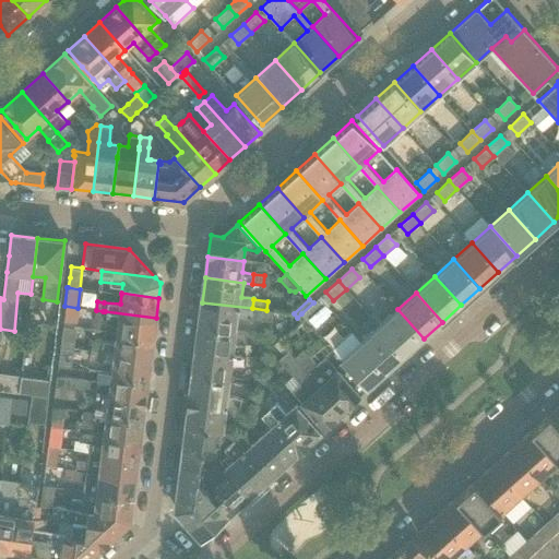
[(202,302),(199,325),(237,330),(239,317),(271,320),(272,310),(266,310),(252,308),(202,302)]
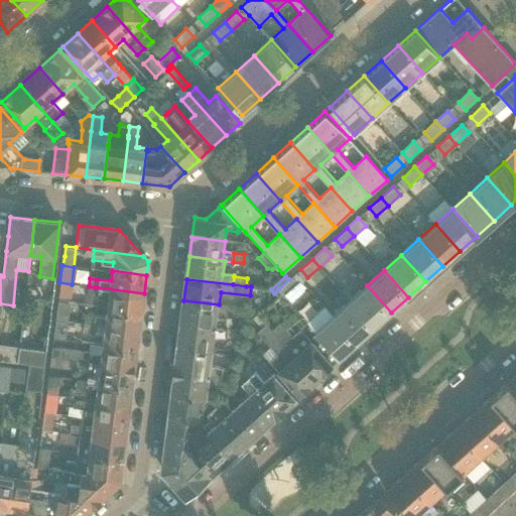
[(289,279),(278,289),(285,297),(297,286),(290,279),(289,279)]
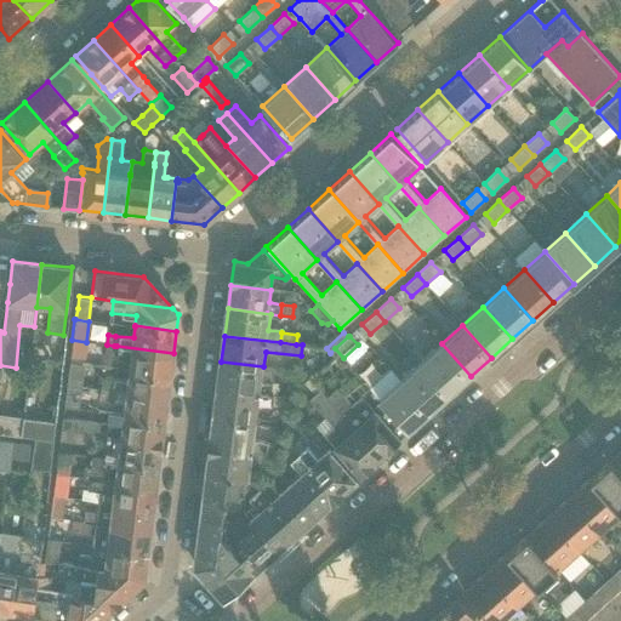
[(86,342),(72,340),(69,357),(84,359),(86,342)]
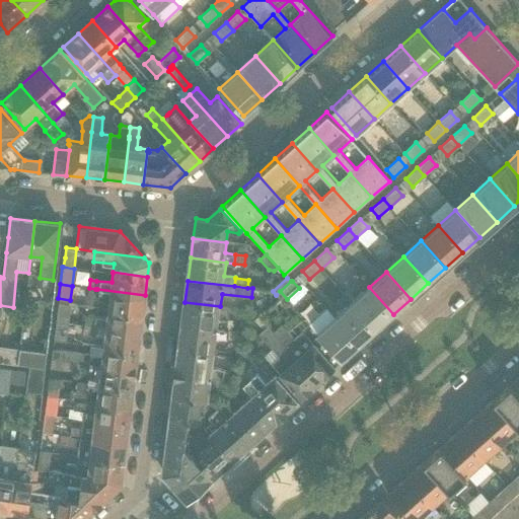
[(369,287),(352,302),(376,329),(393,314),(369,287)]
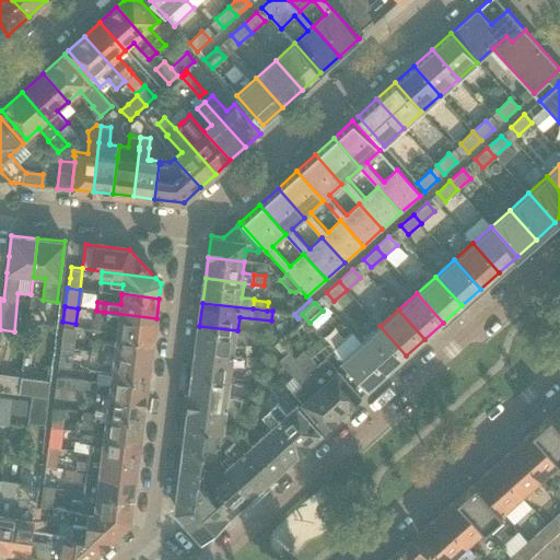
[(96,311),(95,322),(102,322),(117,324),(116,333),(154,337),(156,318),(105,312),(103,312),(96,311)]
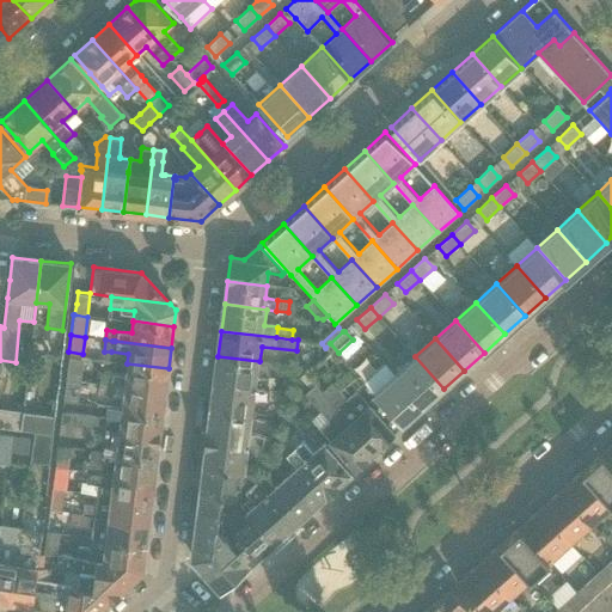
[(218,356),(214,383),(265,390),(268,377),(268,375),(269,362),(259,361),(218,356)]
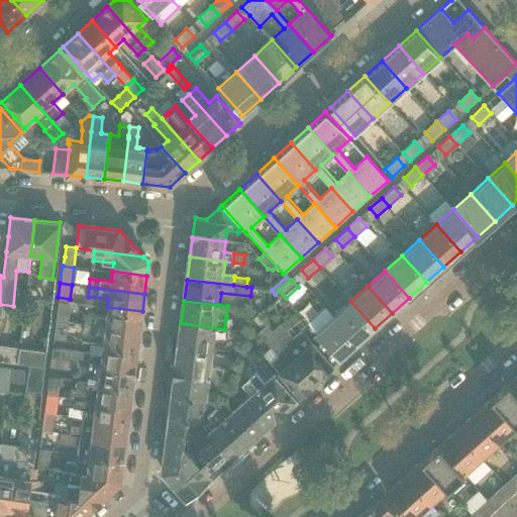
[(350,301),(333,316),(357,343),(375,328),(350,301)]
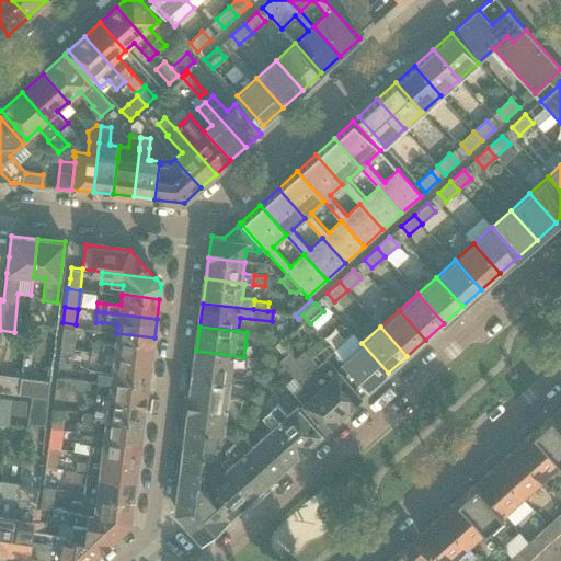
[(63,328),(60,346),(73,348),(77,329),(63,328)]
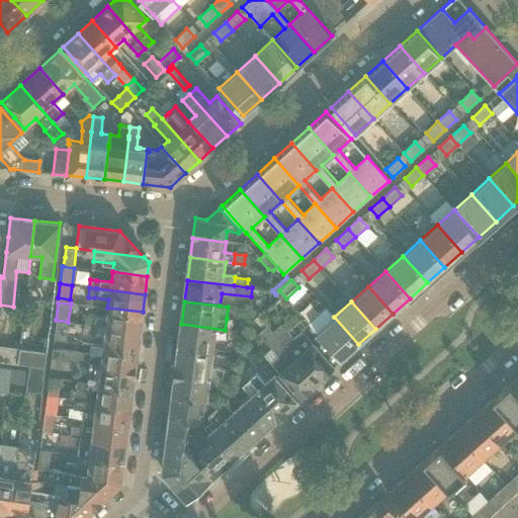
[(86,316),(85,324),(140,331),(143,312),(107,308),(106,319),(86,316)]
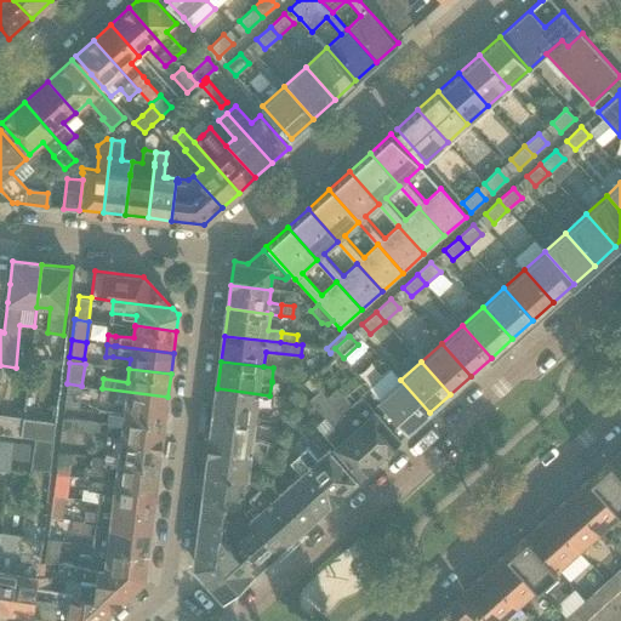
[(400,380),(380,399),(409,432),(429,412),(400,380)]
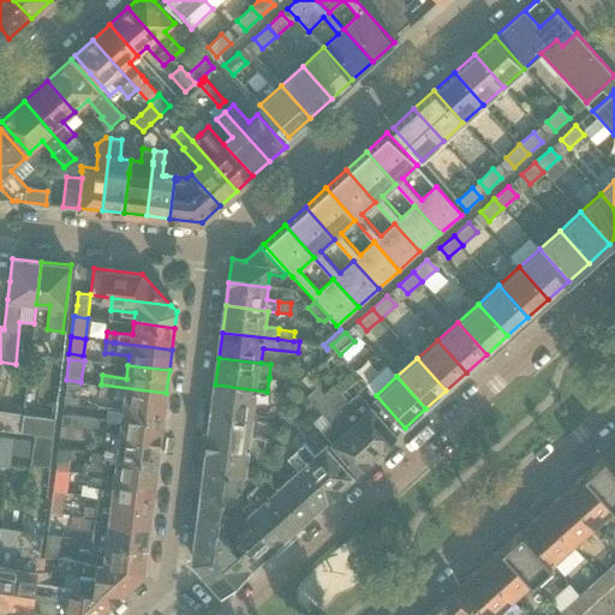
[(81,382),(66,380),(63,401),(78,404),(81,382)]
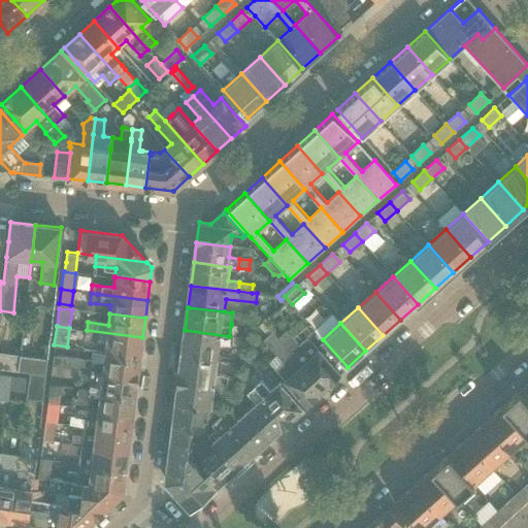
[(286,329),(277,337),(324,389),(340,373),(311,341),(307,336),(299,343),(286,329)]
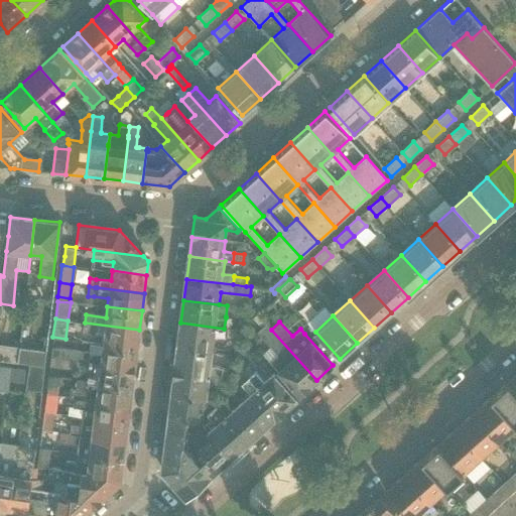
[(104,336),(103,344),(137,349),(139,330),(85,323),(83,334),(104,336)]
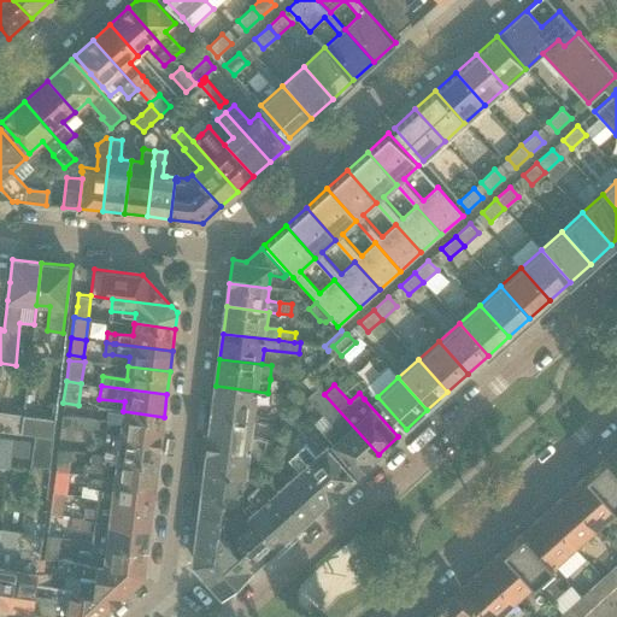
[(216,386),(212,416),(253,421),(257,400),(270,403),(271,393),(268,393),(216,386)]
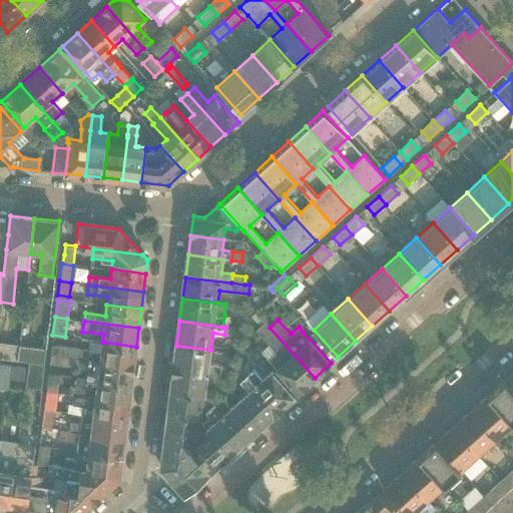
[(263,353),(287,380),(288,381),(298,393),(315,378),(270,328),(265,323),(257,330),(270,345),(263,353)]
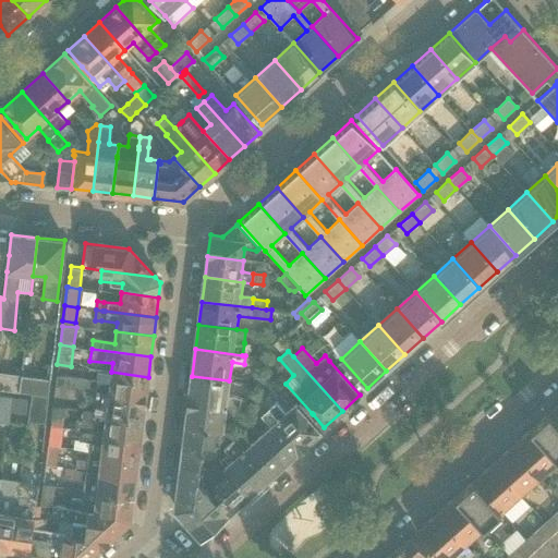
[(0,371),(0,388),(20,391),(22,375),(22,374),(0,371)]
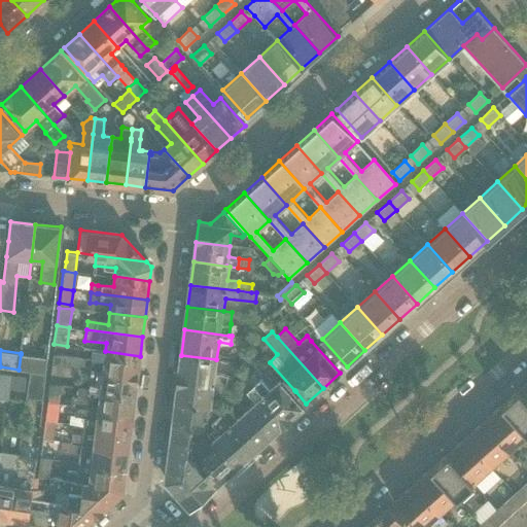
[(82,359),(81,367),(138,375),(140,356),(105,351),(103,361),(82,359)]
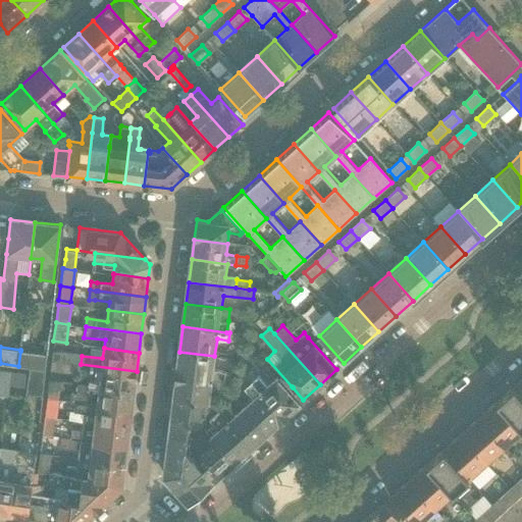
[(18,366),(18,367),(30,368),(45,370),(47,355),(20,351),(18,366)]
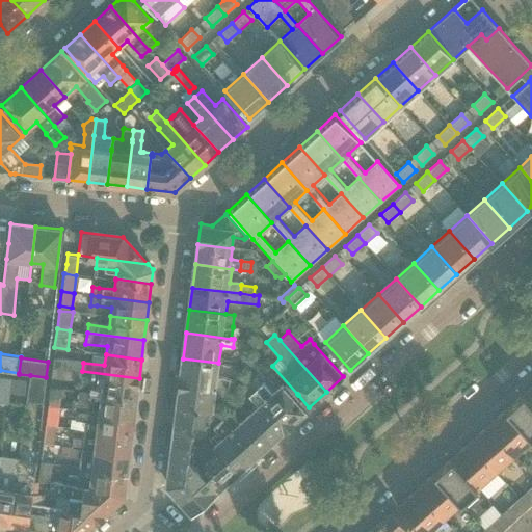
[(54,358),(53,368),(82,371),(83,363),(54,358)]
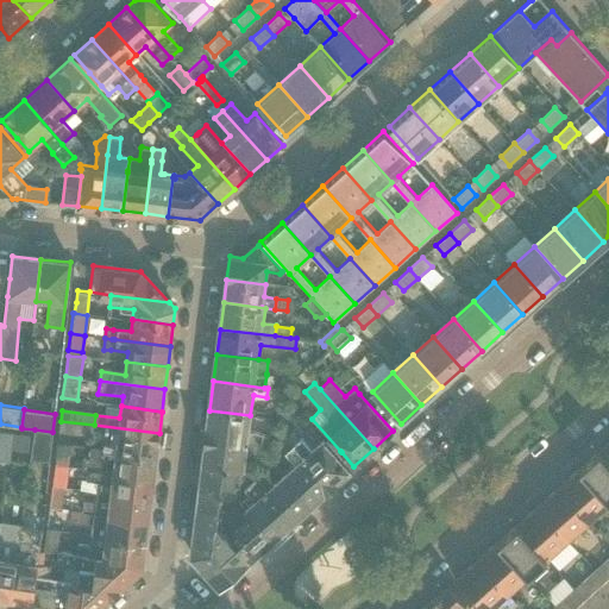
[(209,410),(206,438),(262,445),(263,434),(249,433),(250,415),(209,410)]
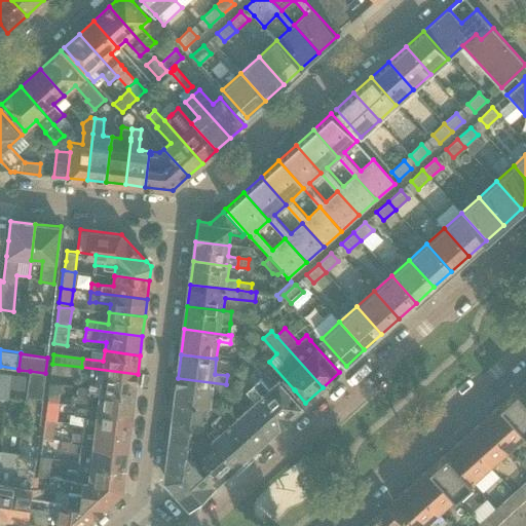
[(52,364),(51,374),(80,377),(81,367),(52,364)]
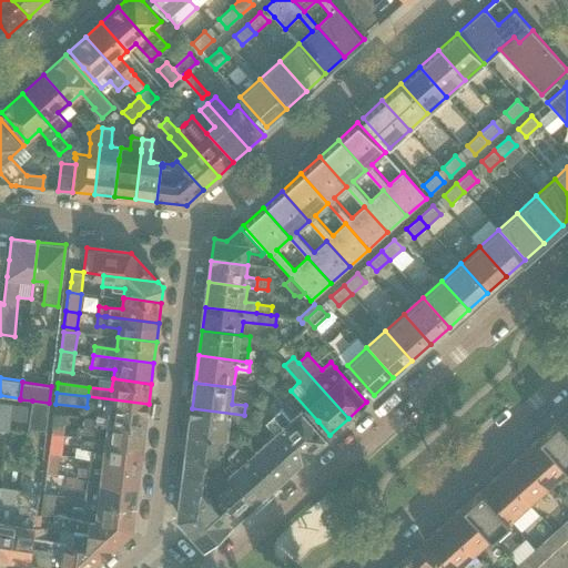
[(109,411),(108,418),(145,423),(149,404),(88,396),(87,407),(109,411)]
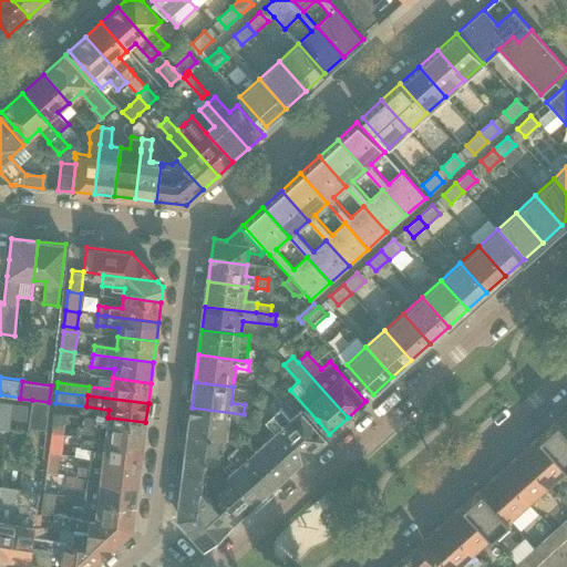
[(259,399),(257,408),(267,420),(274,414),(259,399)]
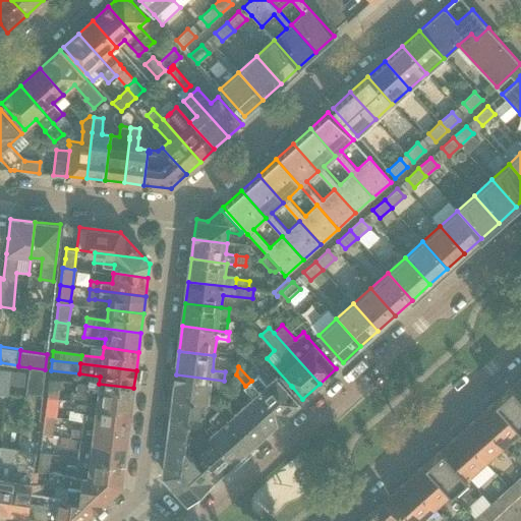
[(26,387),(25,393),(43,395),(45,369),(30,367),(29,374),(26,387)]
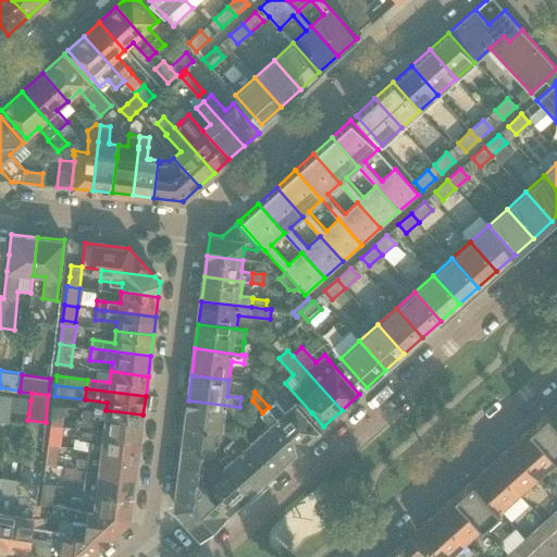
[(0,420),(8,422),(10,410),(11,397),(0,395),(0,420)]
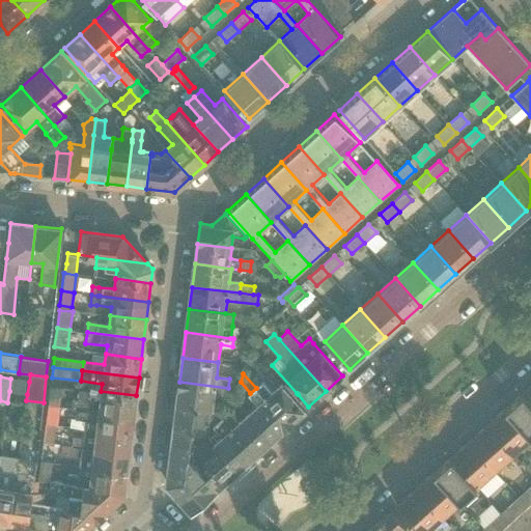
[(10,379),(9,391),(27,394),(29,382),(10,379)]
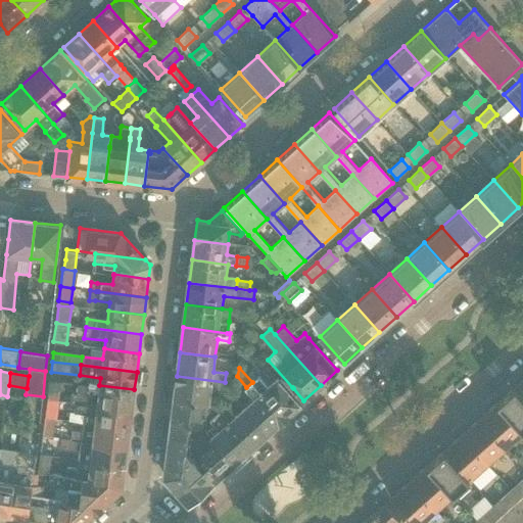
[(177,376),(175,396),(209,401),(211,388),(223,390),(225,382),(177,376)]
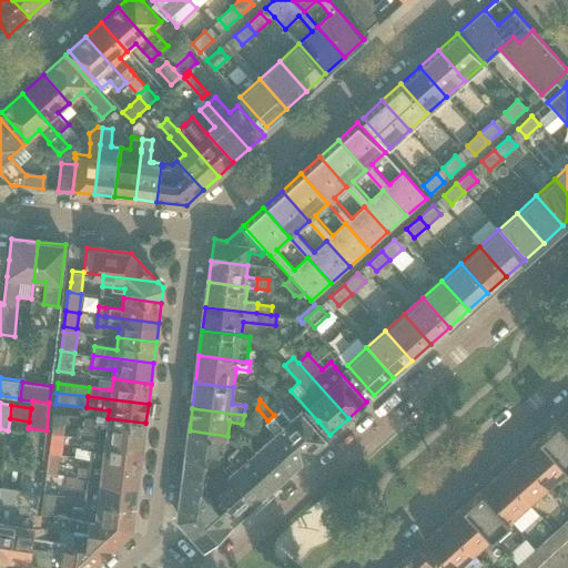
[(282,408),(274,415),(308,454),(327,437),(301,408),(290,418),(282,408)]
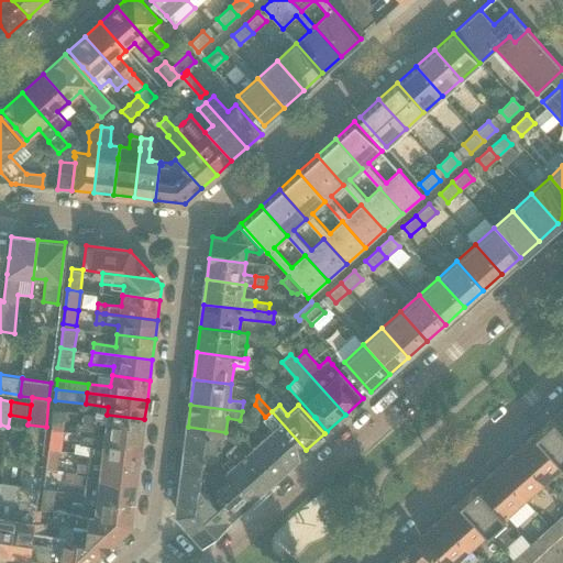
[(562,408),(553,418),(562,428),(562,408)]
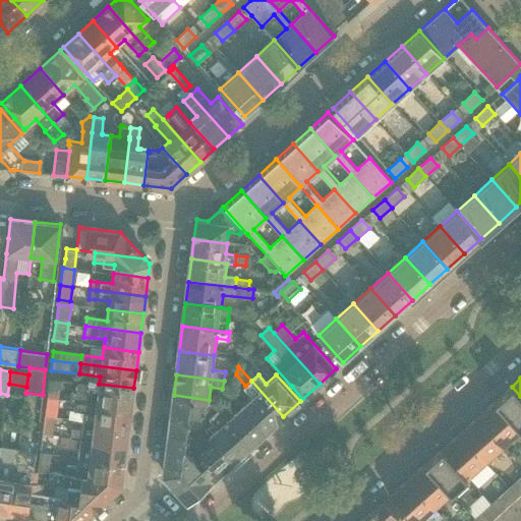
[(48,379),(46,396),(56,397),(58,381),(48,379)]
